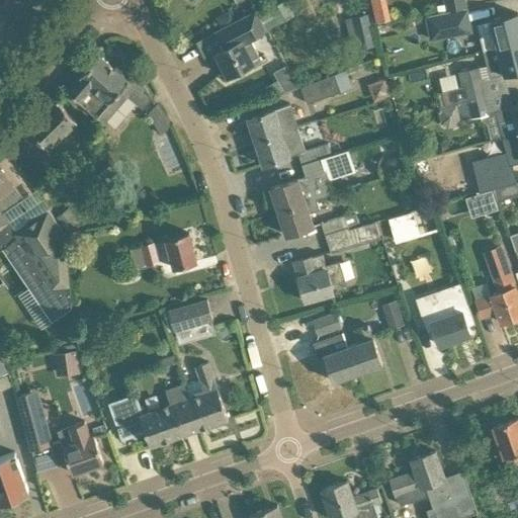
[(285,0),(282,0),(269,8),(277,23),(277,24),(294,14),(285,0)]
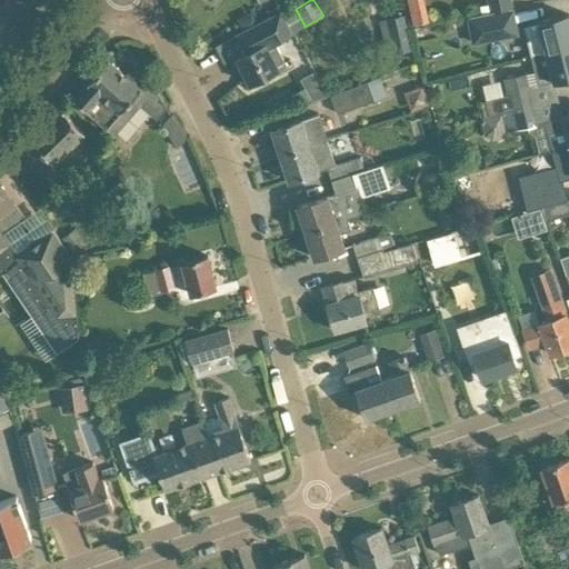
[(406,0),(411,23),(425,20),(420,0),(406,0)]
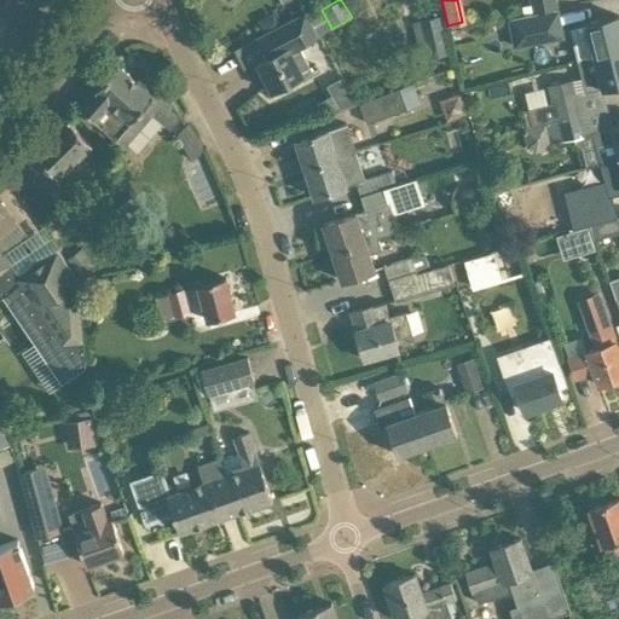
[(527,0),(530,12),(533,11),(555,7),(553,0),(527,0)]
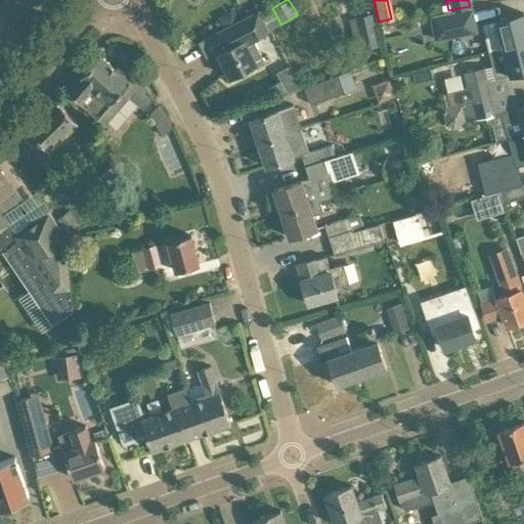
[(443,11),(430,14),(435,39),(453,35),(475,31),(477,31),(472,5),(470,6),(451,9),(448,10),(443,11)]
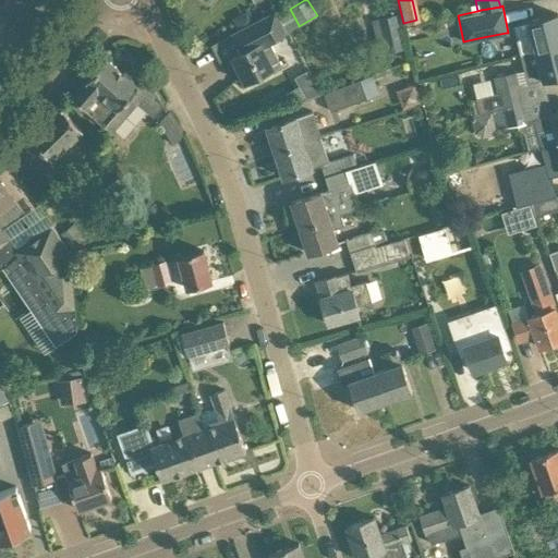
[(246,47),(232,55),(245,82),(282,63),(270,40),(289,31),(276,10),(238,29),(246,47)]
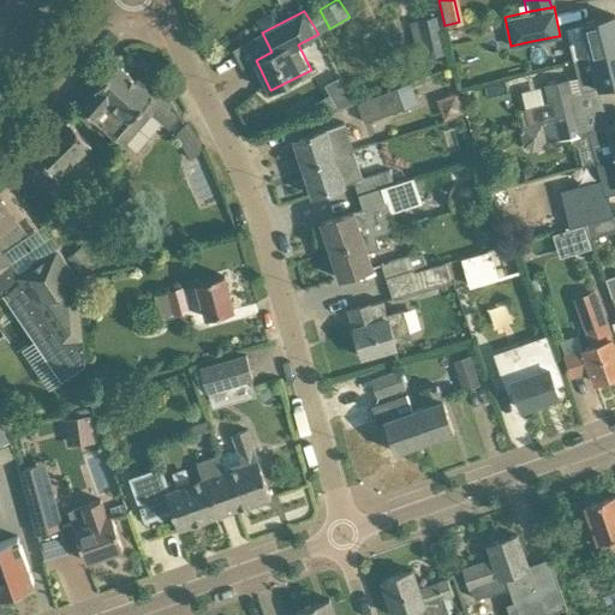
[(417,19),(425,57),(445,53),(437,15),(417,19)]
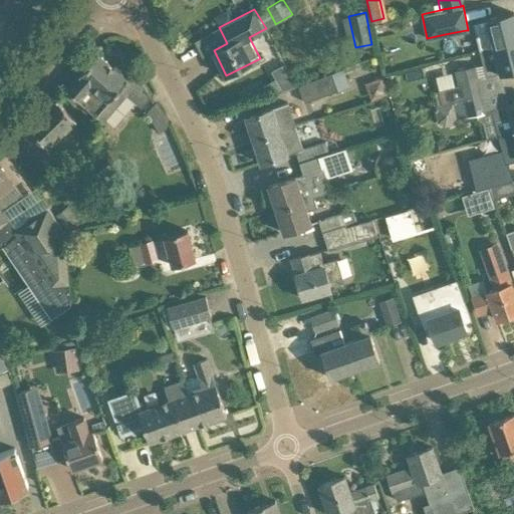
[(513,13),(513,12),(472,22),(479,49),(493,45),(513,39),(513,13)]
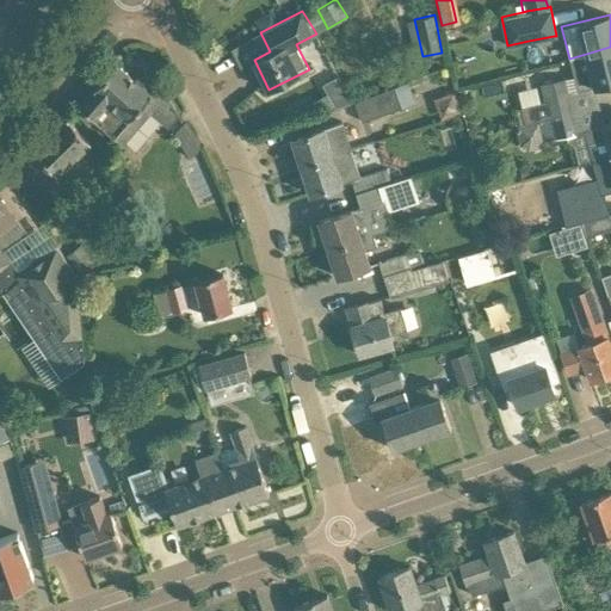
[(569,59),(578,91),(592,87),(610,82),(610,47),(586,54),(569,59)]
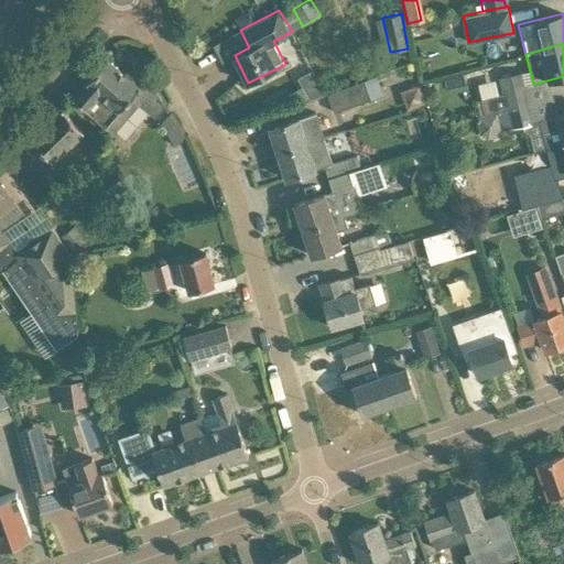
[(107,57),(73,97),(114,132),(139,102),(155,117),(165,106),(153,86),(154,85),(132,66),(125,73),(107,57)]
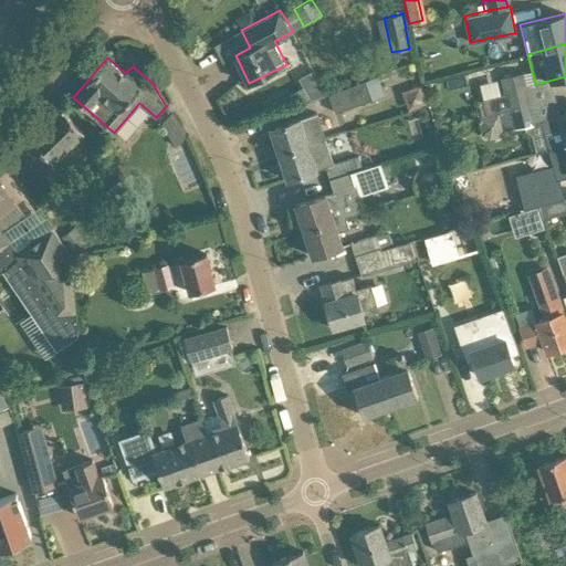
[(501,95),(483,100),(488,114),(527,104),(523,87),(526,86),(523,73),(520,74),(501,79),(505,94),(502,95),(501,95)]
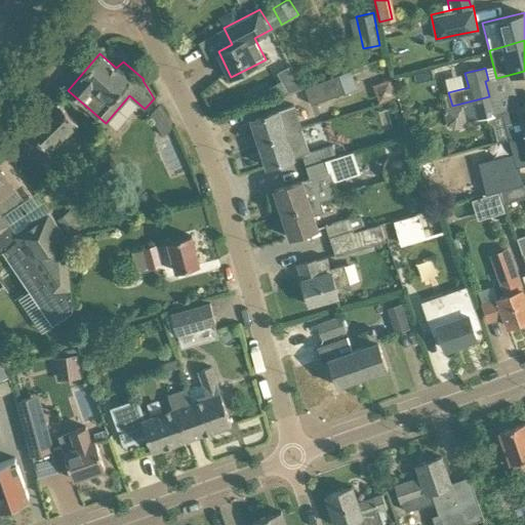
[(350,70),(335,75),(341,91),(356,86),(350,70)]
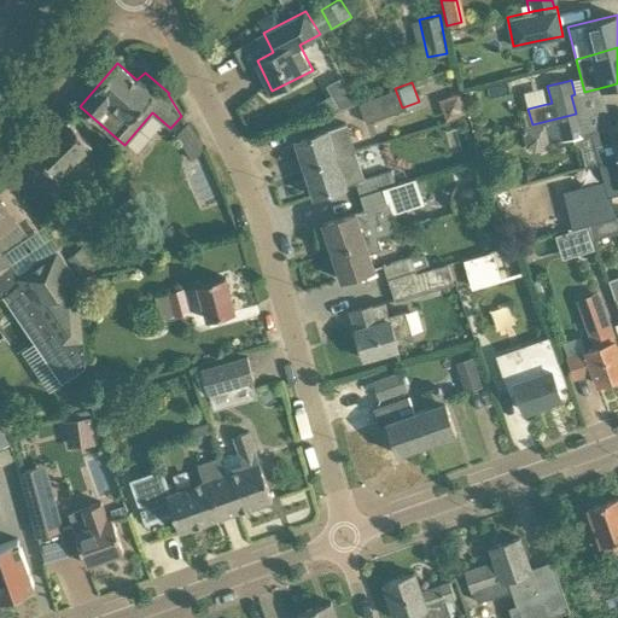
[(354,103),(362,123),(402,108),(395,88),(354,103)]
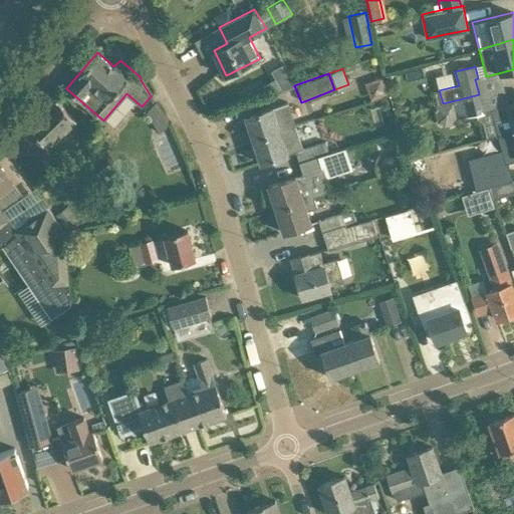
[(438,104),(436,105),(436,106),(436,108),(440,120),(446,124),(458,122),(457,119),(474,114),(483,112),(479,94),(443,103),(442,103),(438,104)]
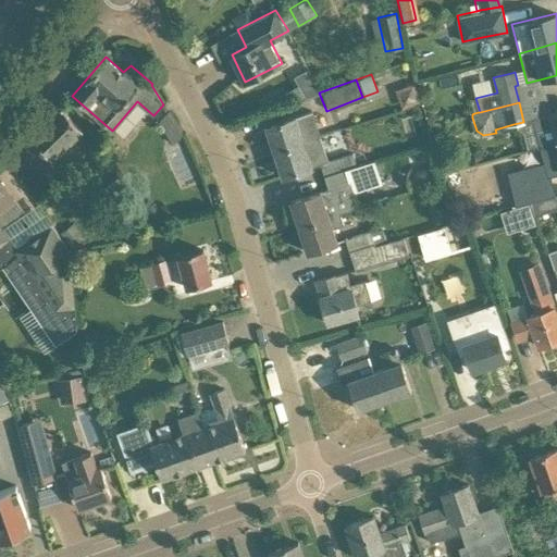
[(24,143),(46,165),(84,128),(61,107),(24,143)]
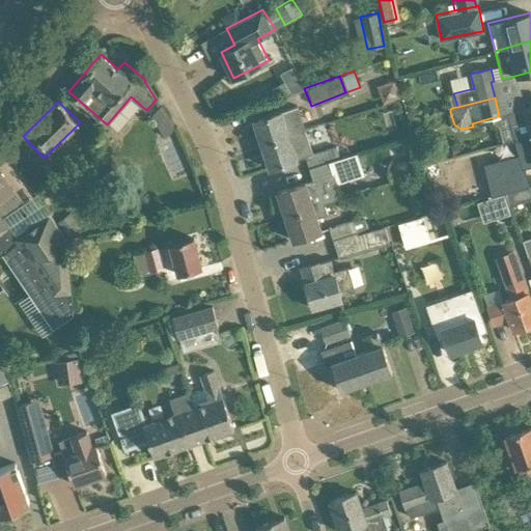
[(166,137),(174,128),(161,106),(152,115),(166,137)]
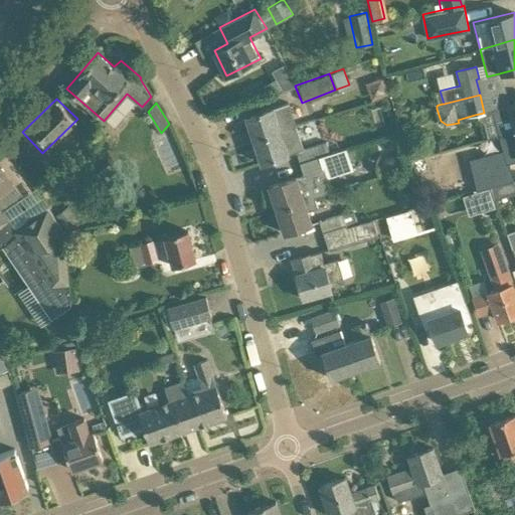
[(246,116),(253,139),(294,126),(286,103),(246,116)]
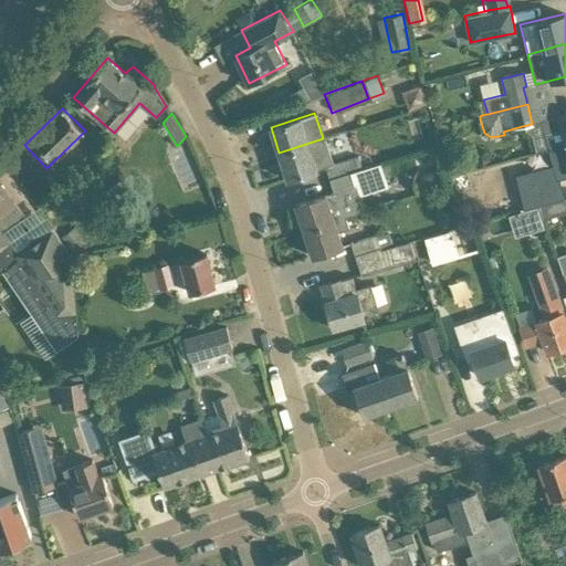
[(565,113),(557,115),(540,119),(547,149),(549,148),(565,144),(565,113)]
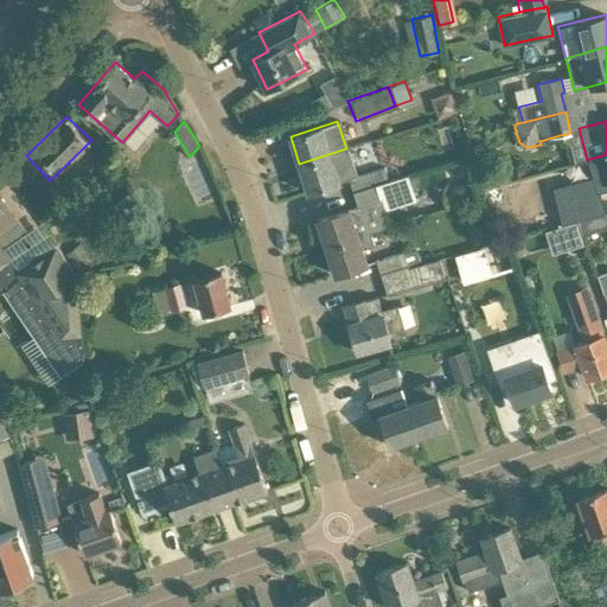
[(340,181),(344,195),(371,186),(371,185),(387,180),(383,167),(356,176),(346,148),(299,164),(308,192),(340,181)]
